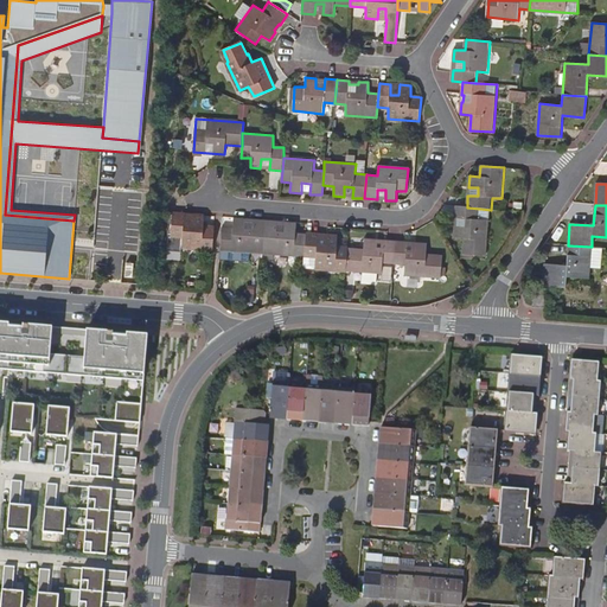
[(480,209),(467,208),(457,206),(454,238),(465,240),(464,254),(487,256),(490,222),(479,221),(480,209)]
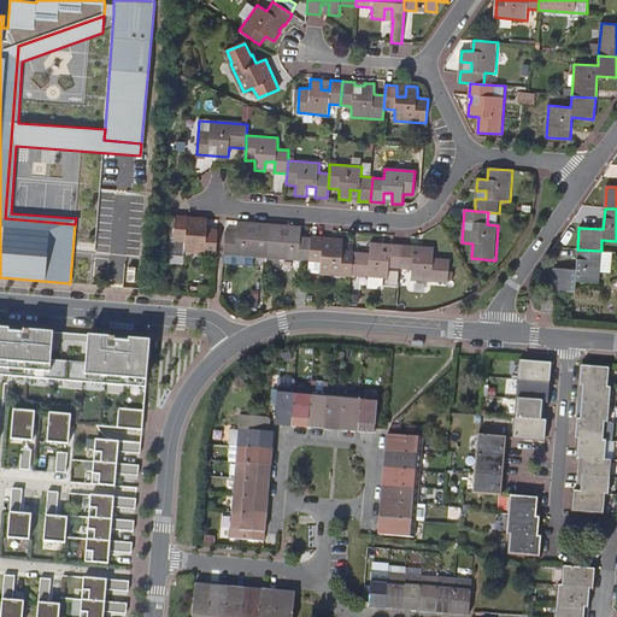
[(168,251),(172,251),(217,254),(218,230),(207,229),(207,219),(197,218),(197,228),(187,228),(188,218),(176,217),(174,241),(169,241),(168,251)]
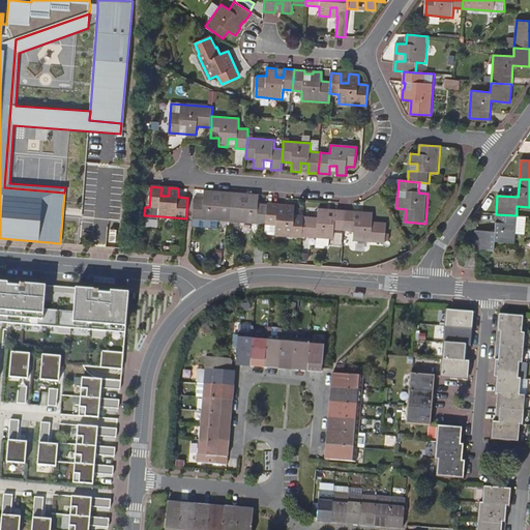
[(169,187),(165,187),(162,187),(160,196),(169,196),(169,187)]
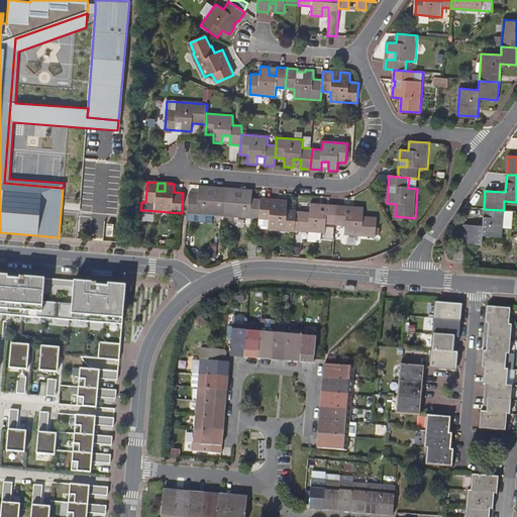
[(189,193),(187,221),(212,223),(213,215),(224,216),(226,188),(215,187),(215,195),(207,195),(207,186),(199,186),(198,194),(189,193)]
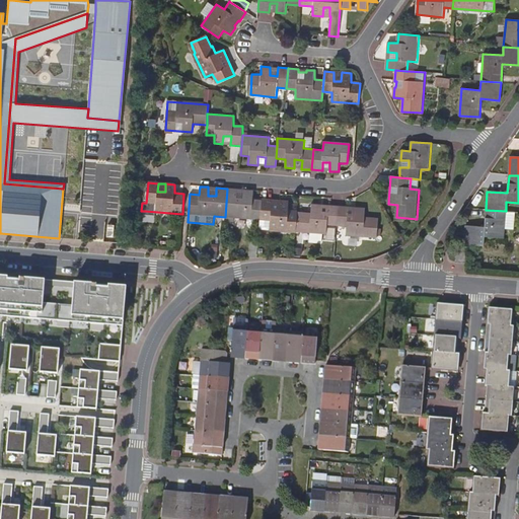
[(216,188),(208,187),(208,196),(216,196),(216,188)]
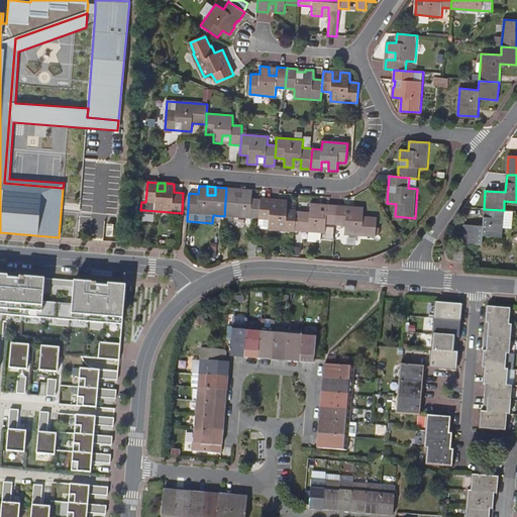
[(251,190),(226,188),(224,216),(223,221),(232,221),(233,217),(260,219),(261,199),(251,199),(251,190)]
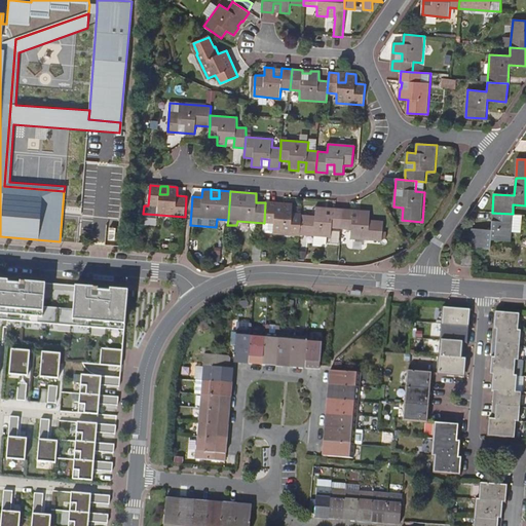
[(265,202),(264,223),(274,223),(273,232),(300,234),(301,214),(292,213),(293,204),(265,202)]
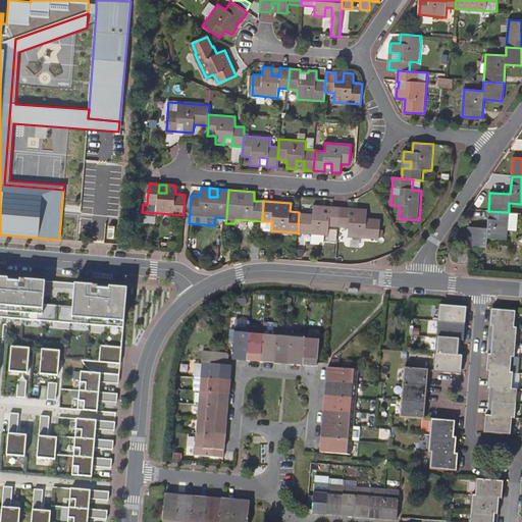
[(299,212),(298,232),(328,235),(329,226),(338,226),(341,206),(329,206),(329,208),(323,207),(323,205),(314,205),(313,213),(299,212)]
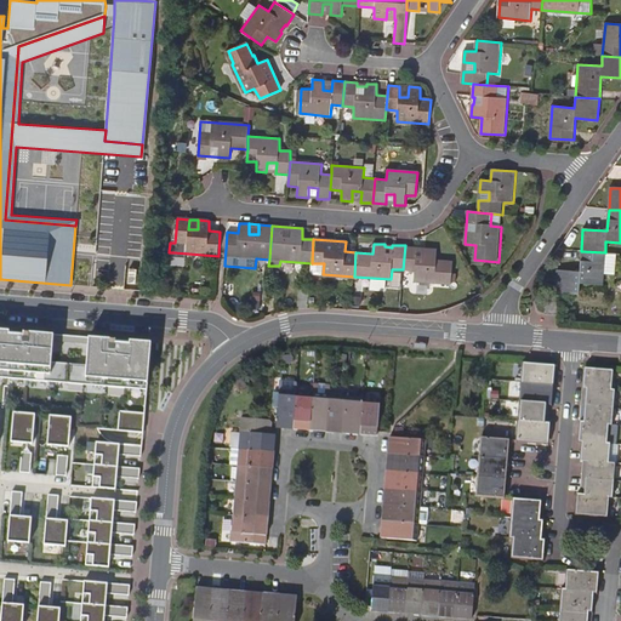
[(405,245),(403,269),(415,271),(415,280),(451,284),(453,260),(437,258),(437,249),(426,248),(426,250),(417,249),(417,246),(405,245)]
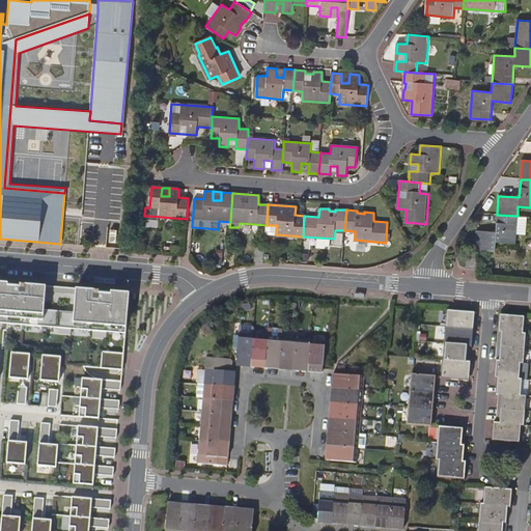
[(526,217),(518,216),(497,215),(495,232),(476,231),(474,249),(494,251),(495,243),(515,244),(516,234),(525,235),(526,217)]
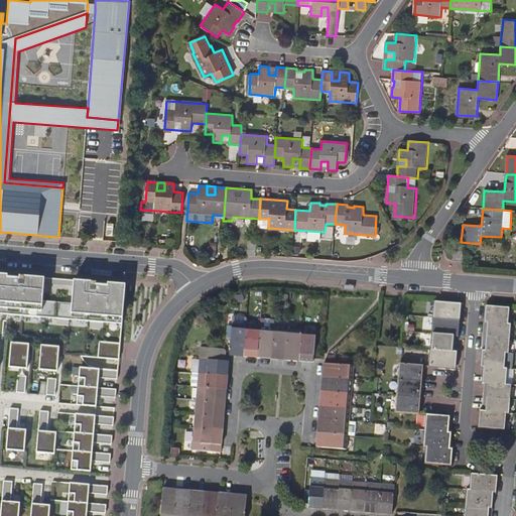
[(252,255),(253,255),(256,255),(257,242),(247,241),(247,252),(249,254),(252,255)]
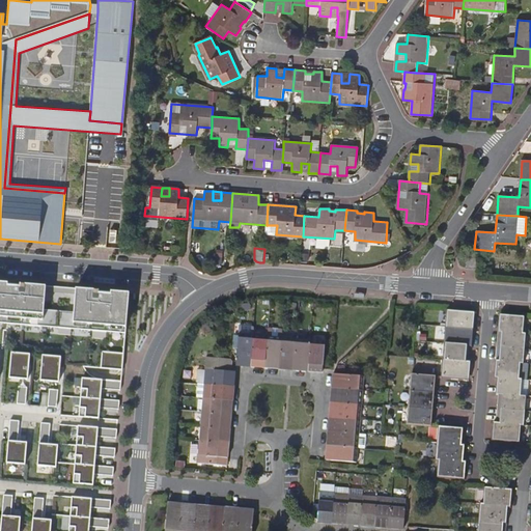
[(476,258),(468,257),(467,268),(476,268),(476,258)]
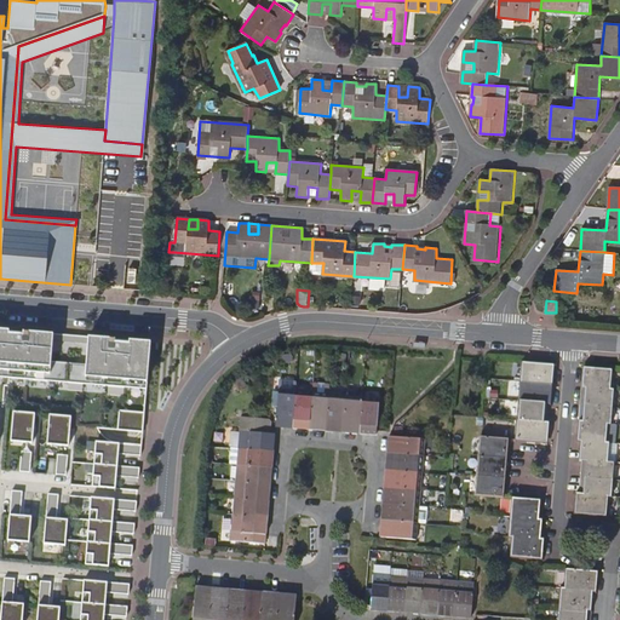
[(53,334),(0,329),(0,377),(147,390),(150,343),(89,337),(87,344),(86,365),(51,362),(52,342),(53,334)]
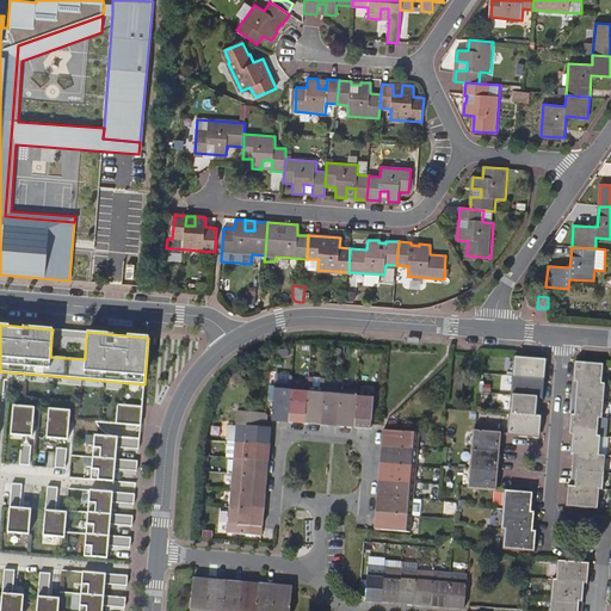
[(513,377),(544,380),(545,360),(516,357),(513,377)]
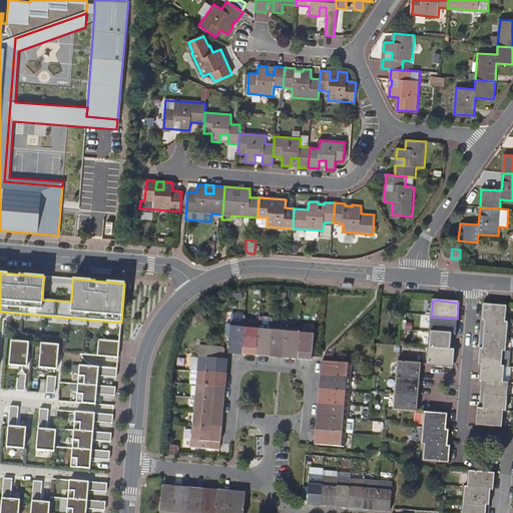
[(507,307),(483,304),(482,321),(505,323),(507,307)]
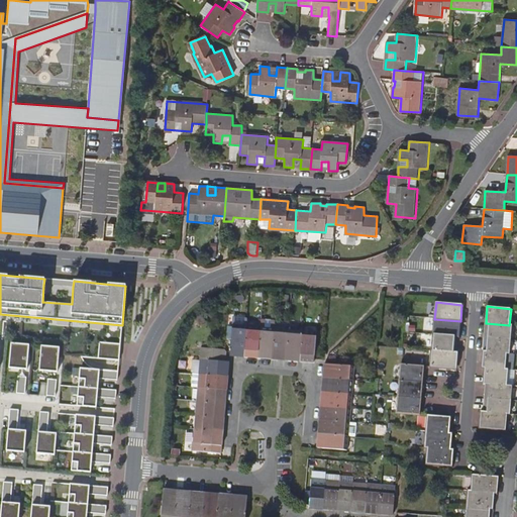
[(234,316),(230,355),(244,357),(247,326),(247,318),(234,316)]
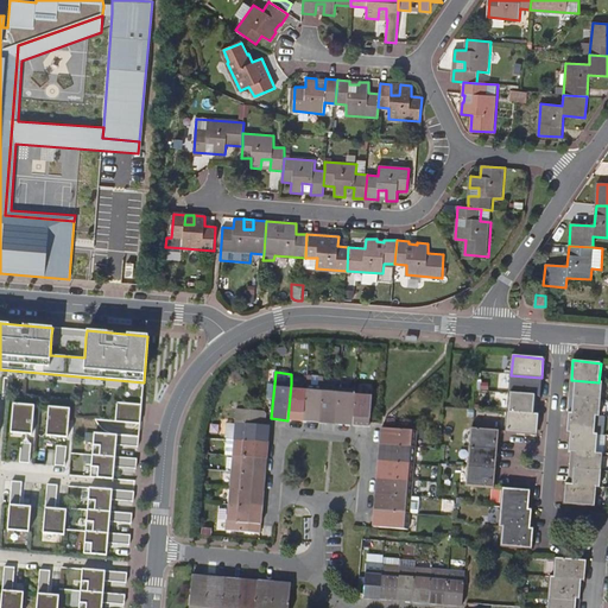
[(510,394),(536,396),(540,397),(542,378),(511,375),(510,394)]
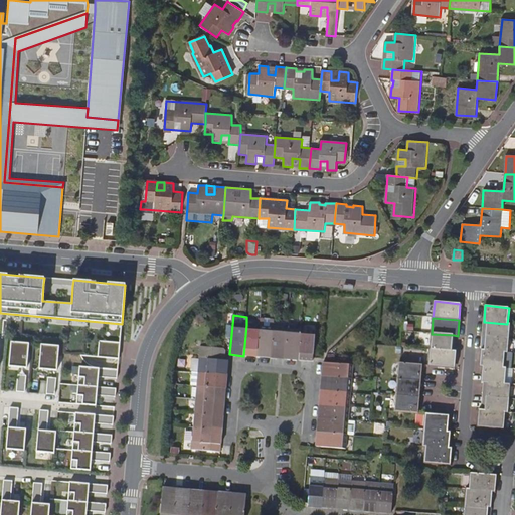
[(510,324),(507,324),(484,322),(483,336),(509,338),(510,324)]
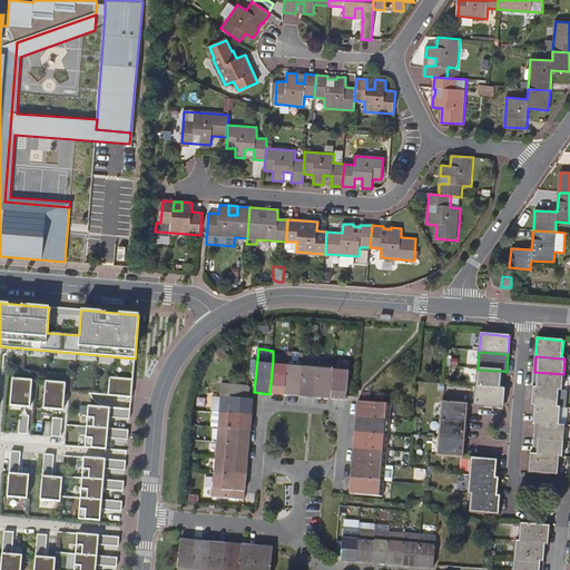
[(273,360),(269,394),(285,395),(287,361),(273,360)]
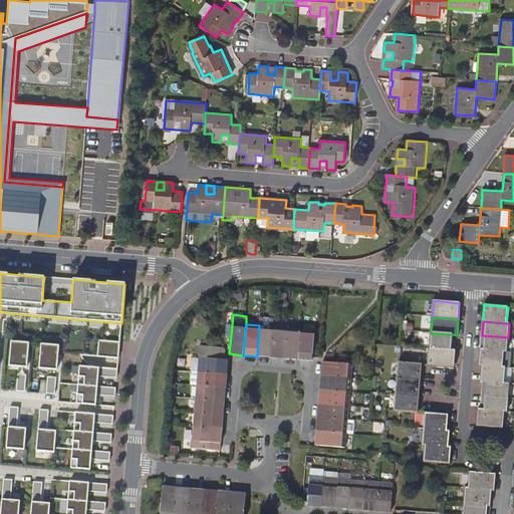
[(259,325),(257,356),(270,357),(273,327),(259,325)]
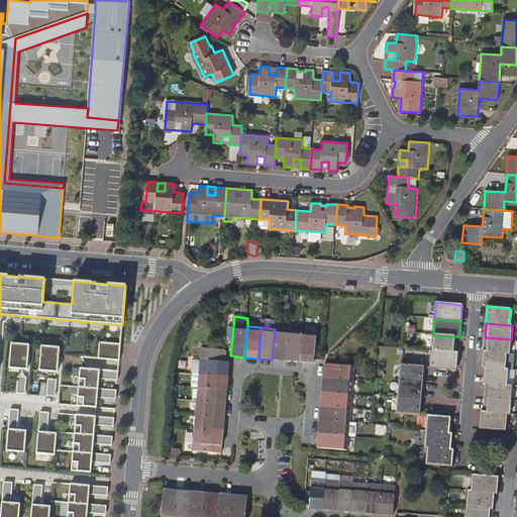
[(275,329),(272,359),(286,360),(289,330),(275,329)]
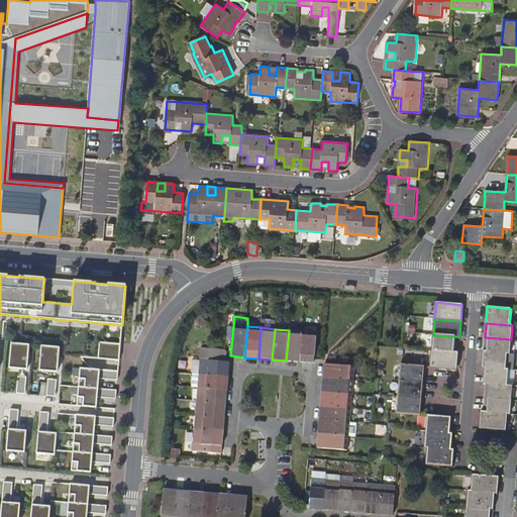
[(289,330),(286,360),(300,362),(303,331),(289,330)]
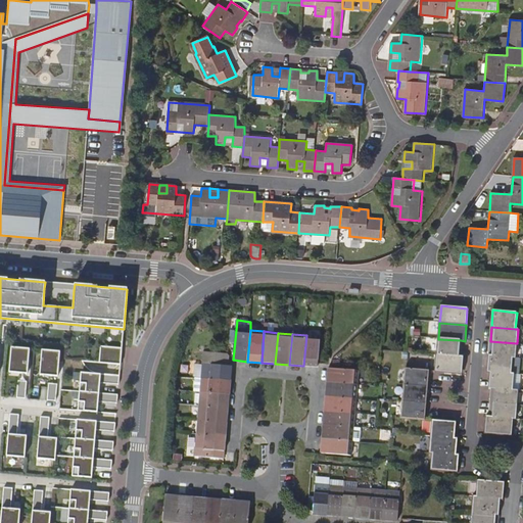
[(306,335),(303,366),(317,368),(320,336),(306,335)]
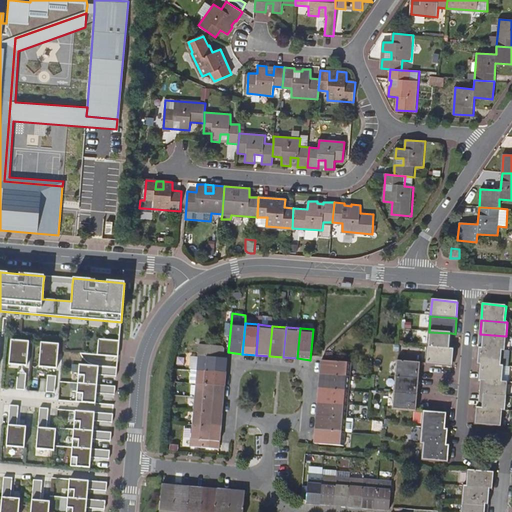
[(428,347),(450,349),(451,333),(429,332),(428,347)]
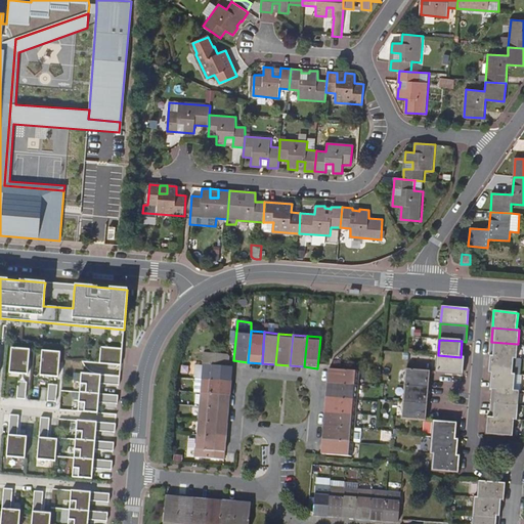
[(518,344),(491,342),(490,356),(514,358),(517,358),(518,344)]
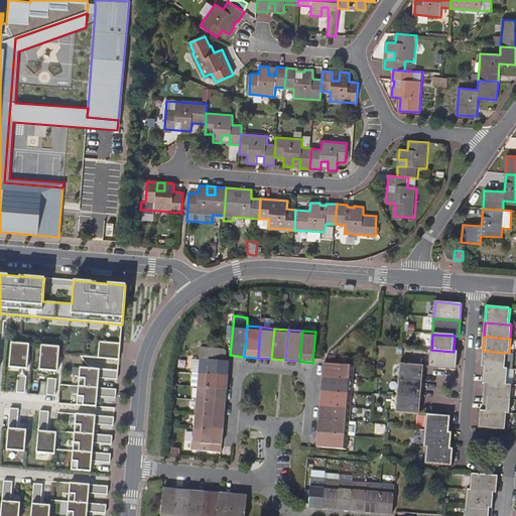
[(29,345),(11,343),(9,368),(27,369),(29,345)]
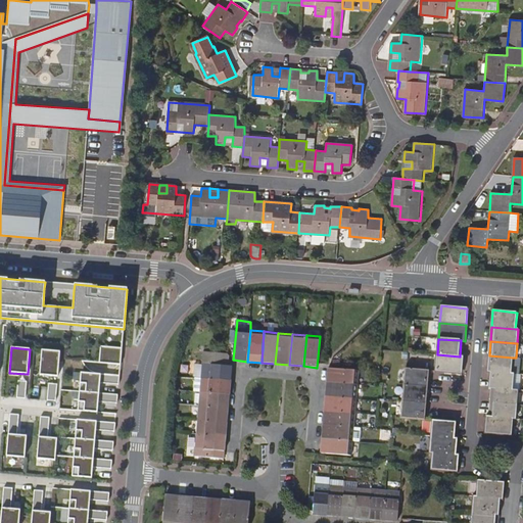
[(60,351),(42,350),(40,375),(58,377),(60,351)]
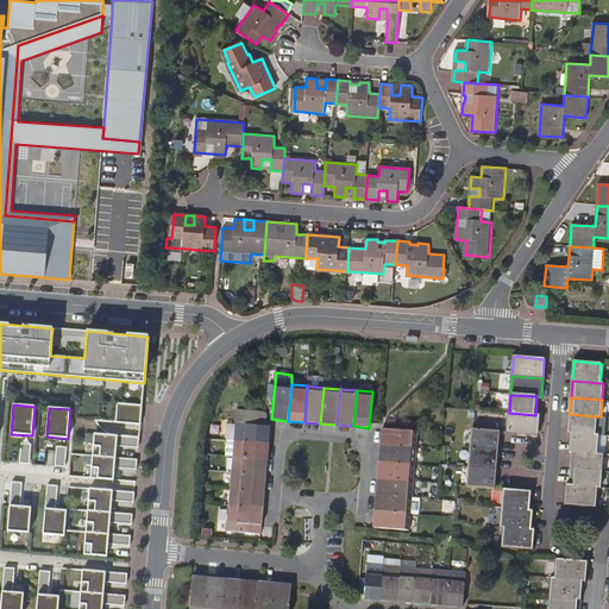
[(224,439),(226,439),(269,444),(270,427),(265,427),(262,426),(263,413),(226,409),(224,439)]
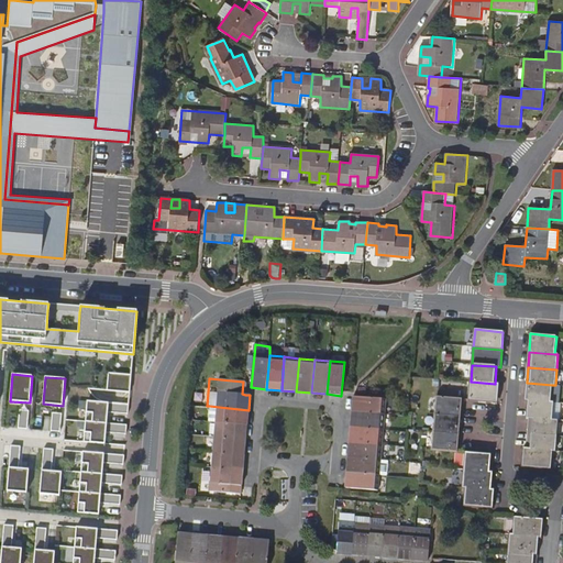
[(495,384),(471,382),(468,399),(497,401),(498,385),(495,384)]
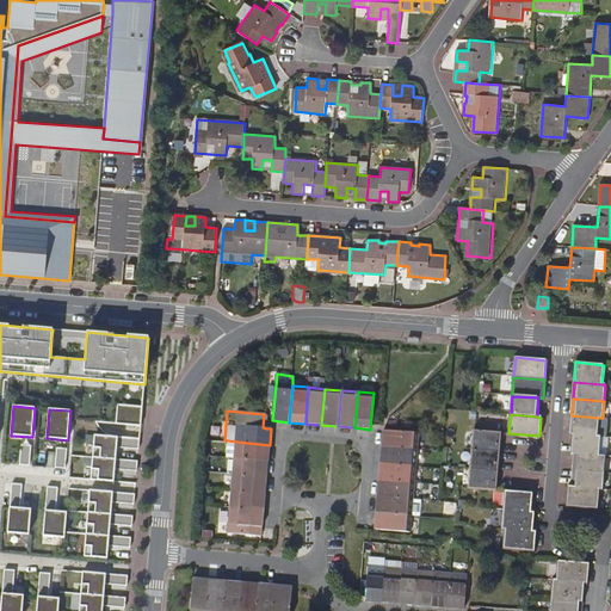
[(599,418),(572,415),(571,433),(573,434),(597,437),(599,418)]
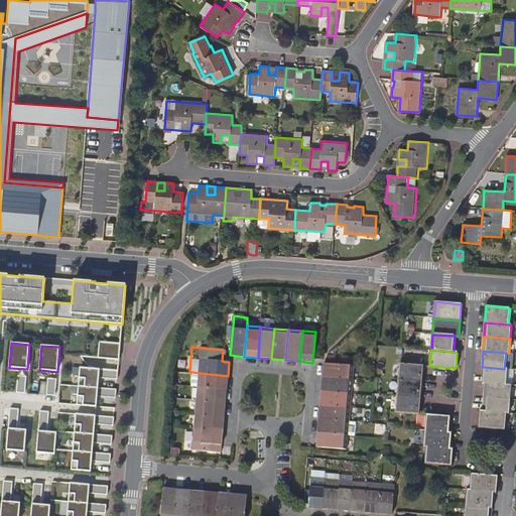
[(323,378),(354,380),(355,366),(324,363),(323,378)]
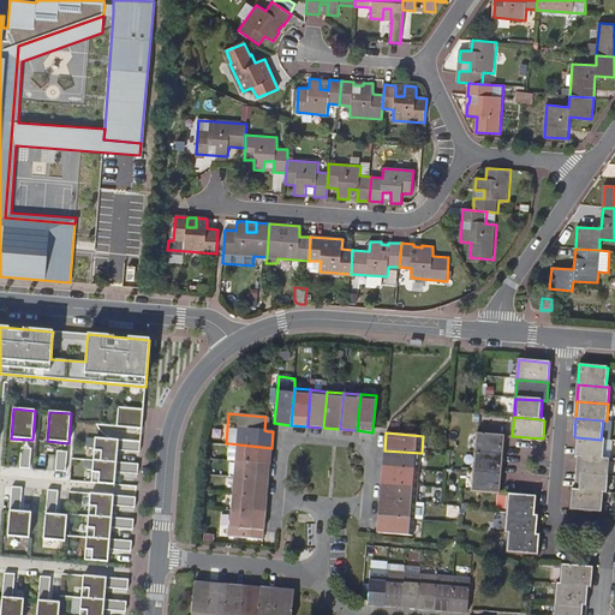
[(476,453),(503,455),(505,436),(479,434),(477,434),(476,453)]
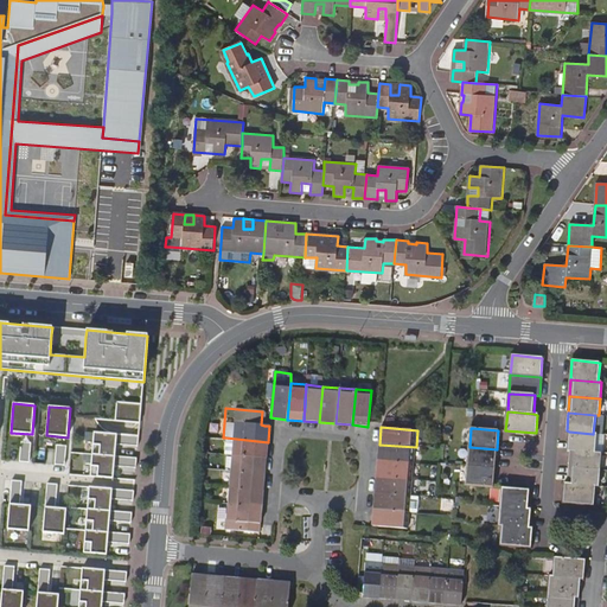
[(593,434),(569,432),(568,451),(572,451),(595,453),(596,434),(593,434)]
